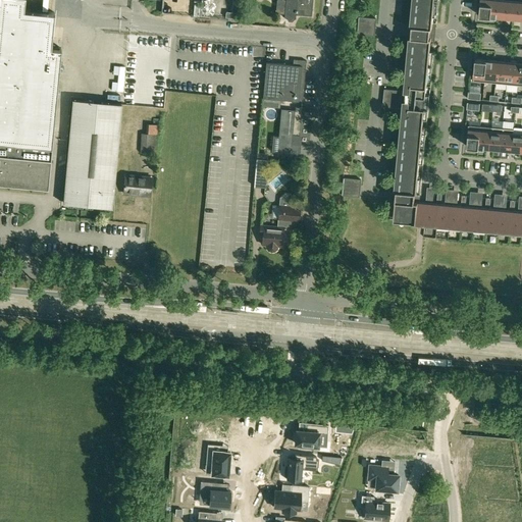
[(0,0),(0,181),(48,187),(61,48),(51,47),(54,12),(24,9),(24,0),(0,0)]
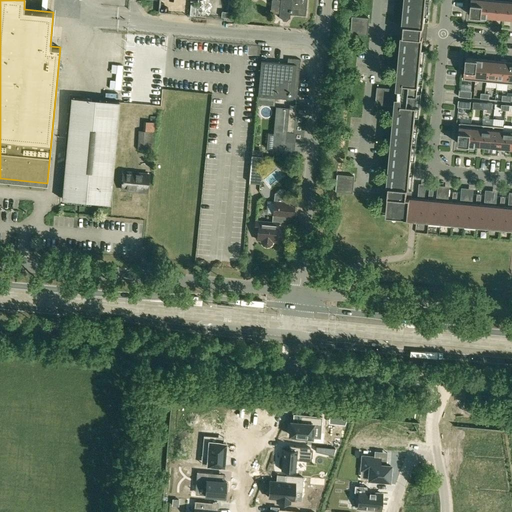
[(228,0),(227,11),(222,11),(221,11),(221,17),(233,18),(234,0),(228,0)]
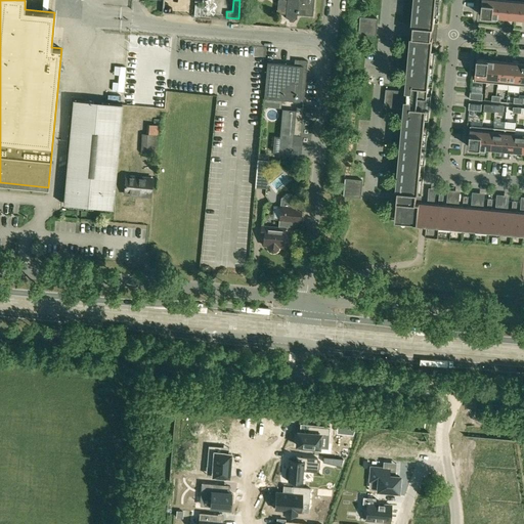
[(287,0),(285,17),(296,18),(296,11),(303,12),(303,15),(312,15),(313,0),(304,0),(305,0),(300,0),(287,0)]
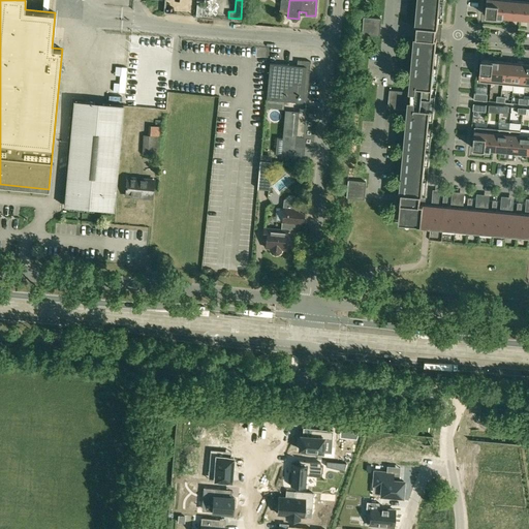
[(419,0),(417,28),(416,36),(437,38),(440,2),(444,2),(444,1),(440,1),(440,0),(419,0)]
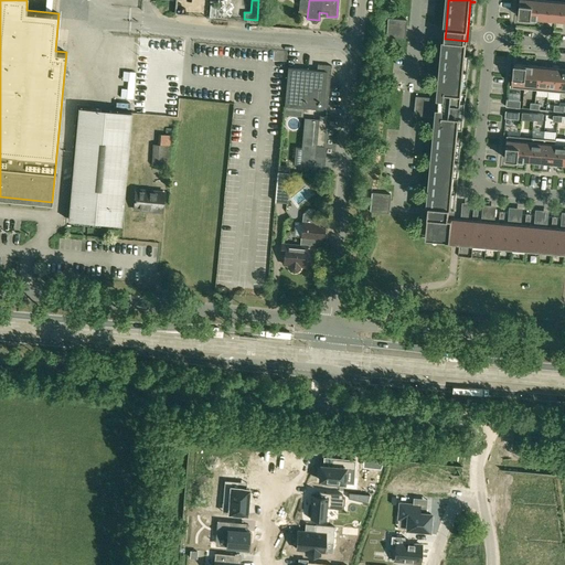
[(520,0),(519,17),(531,18),(532,0),(520,0)]
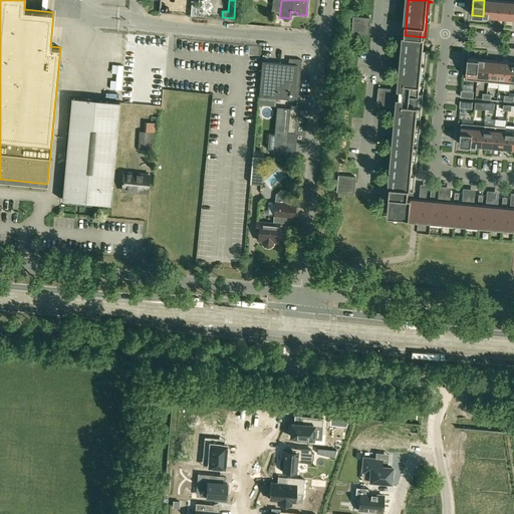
[(494,17),(495,0),(484,0),(483,16),(494,17)]
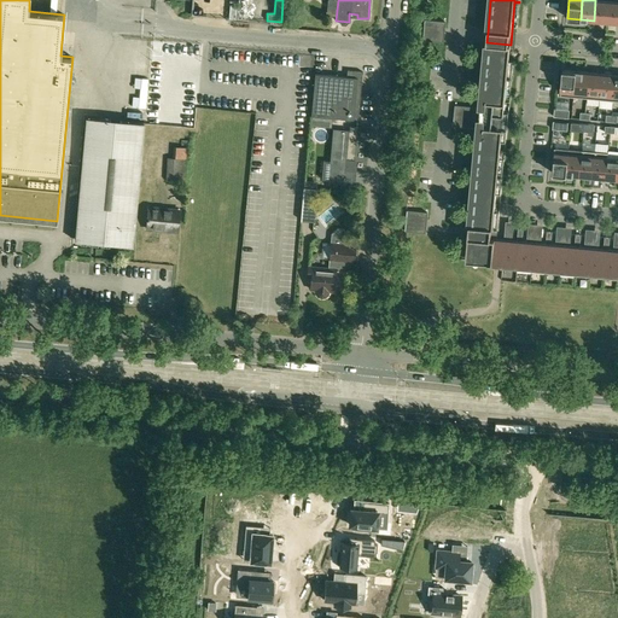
[(607,22),(608,1),(601,0),(595,0),(594,21),(607,22)]
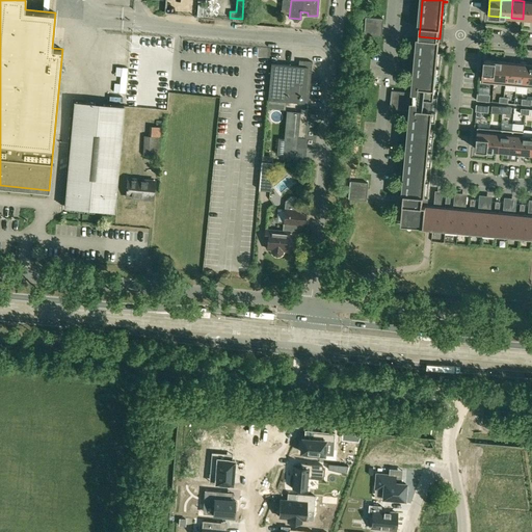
[(531,1),(524,1),(523,19),(531,20),(531,1)]
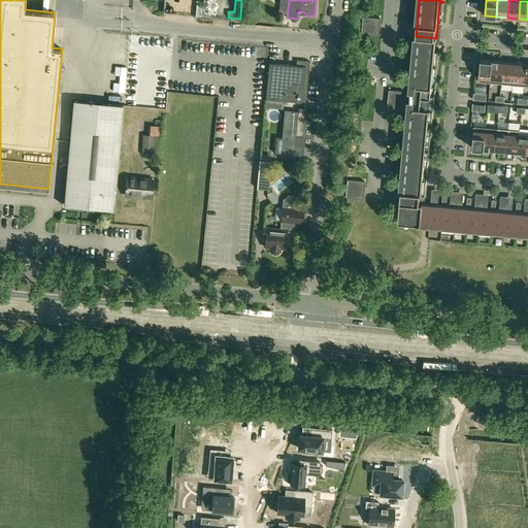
[(378,36),(380,26),(380,19),(362,17),(361,34),(378,36)]
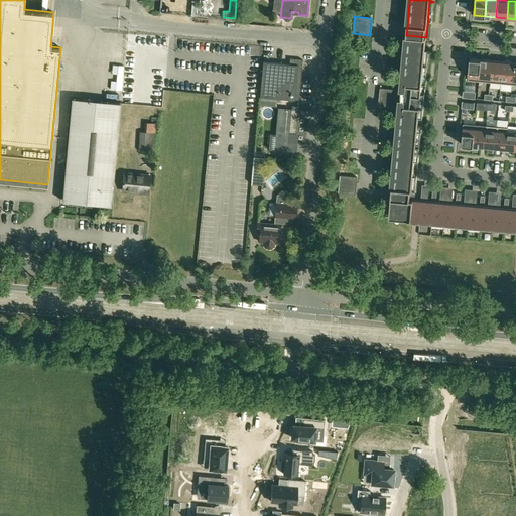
[(415,146),(417,132),(419,108),(423,108),(423,107),(419,107),(423,65),(427,65),(427,63),(423,63),(426,37),(406,35),(406,38),(391,191),(391,199),(389,217),(413,220),(419,220),(421,200),(415,200),(415,189),(411,189),(415,147),(419,147),(419,146),(415,146)]
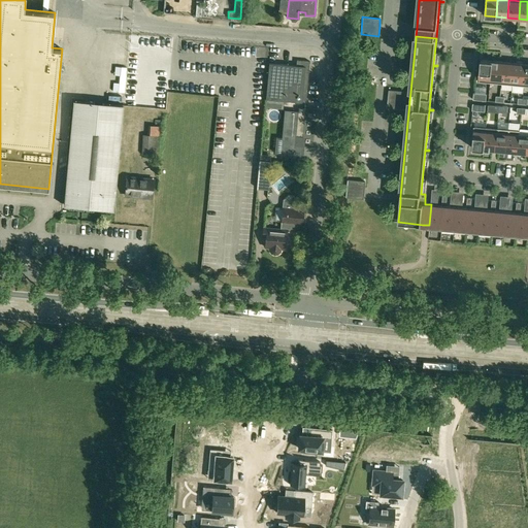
[(269,63),(265,99),(301,102),(302,93),(306,93),(309,61),(299,60),(299,65),(269,63)]
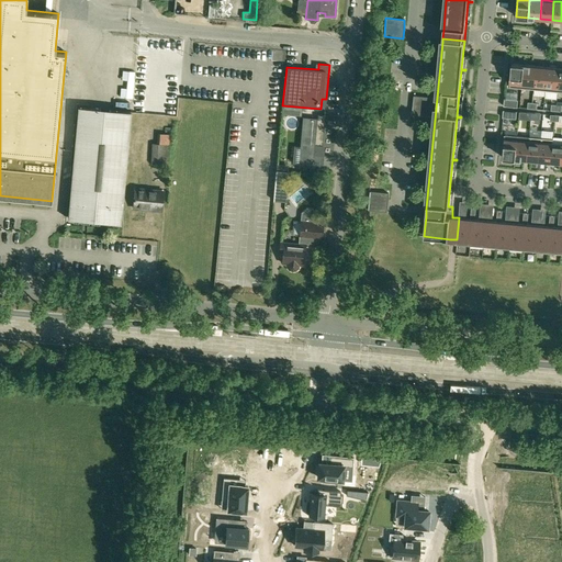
[(524,65),(512,64),(509,87),(521,88),(524,65)]
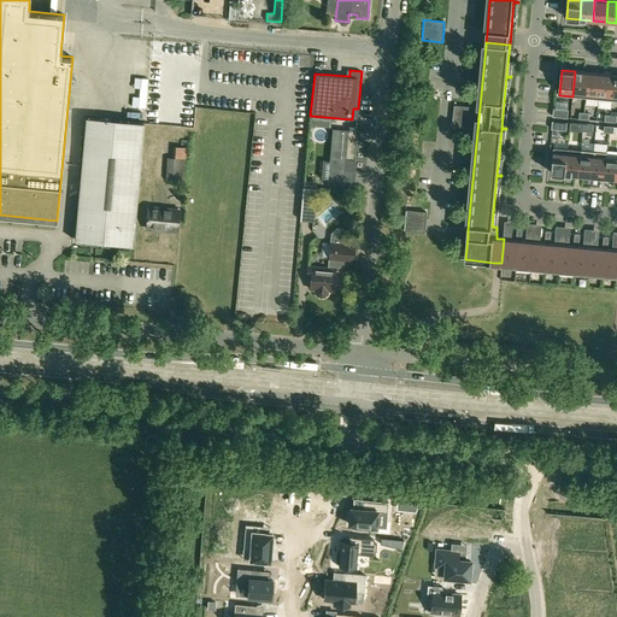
[(588,72),(575,71),(573,97),(586,98),(588,72)]
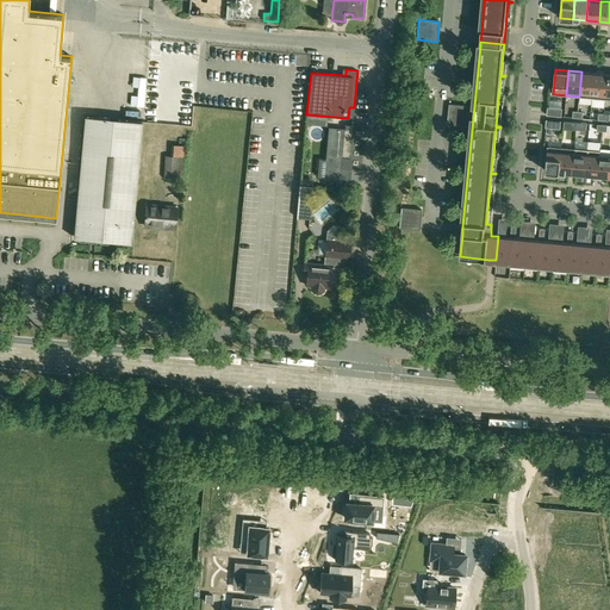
[(582,72),(579,97),(592,98),(595,73),(582,72)]
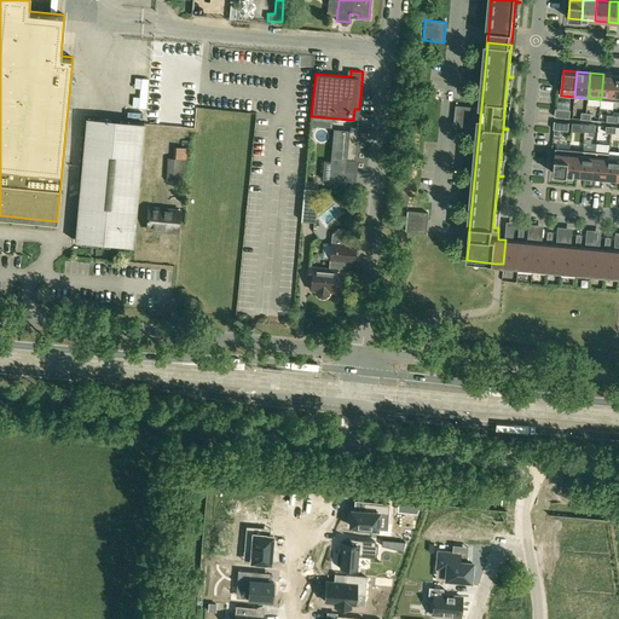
[(617,75),(603,74),(601,99),(613,100),(617,75)]
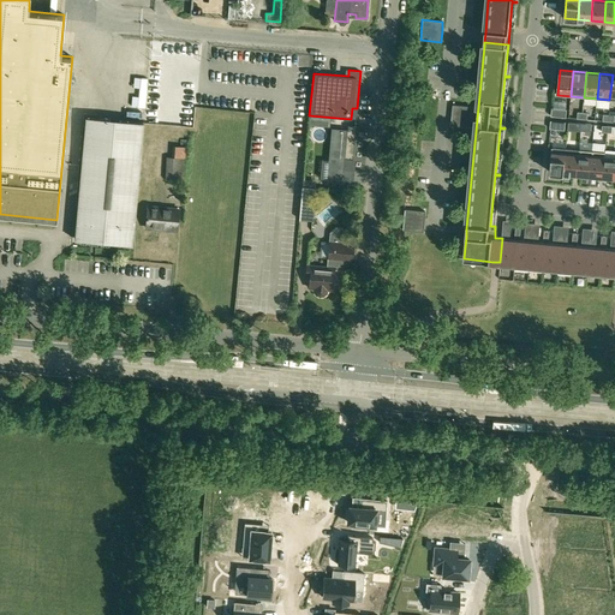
[(453,105),(452,117),(451,125),(471,127),(473,107),(465,106),(453,105)]
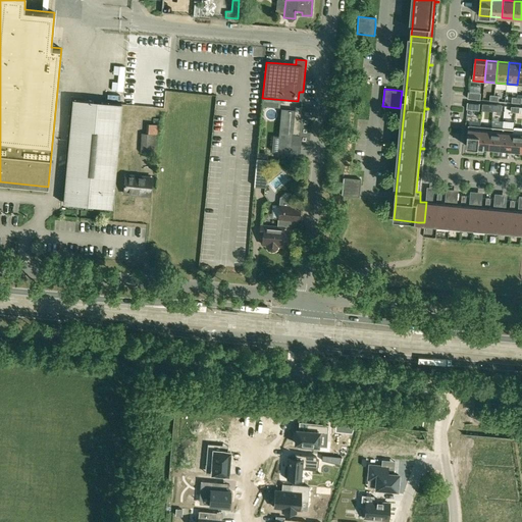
[(63,203),(83,205),(112,208),(121,104),(72,99),(63,203)]
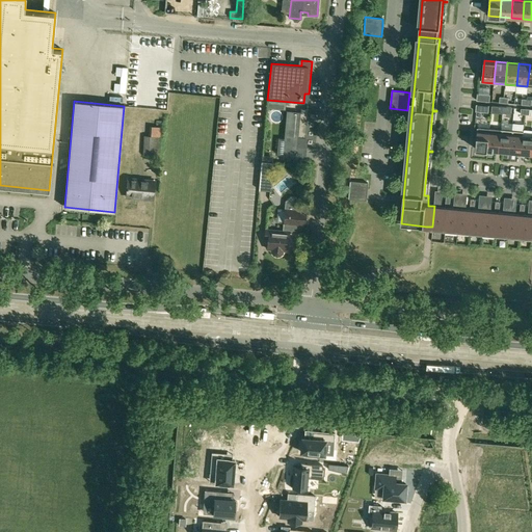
[(303,149),(308,109),(300,108),(299,114),(288,113),(285,155),(294,156),(295,143),(297,144),(297,148),(303,149)]
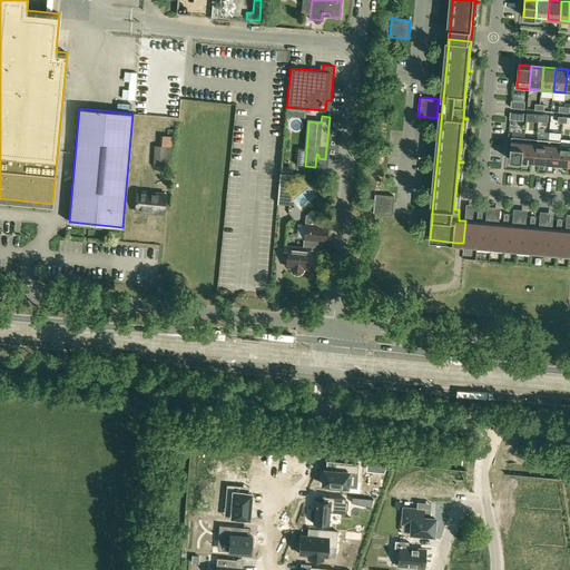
[(510,160),(522,161),(524,137),(512,136),(510,160)]
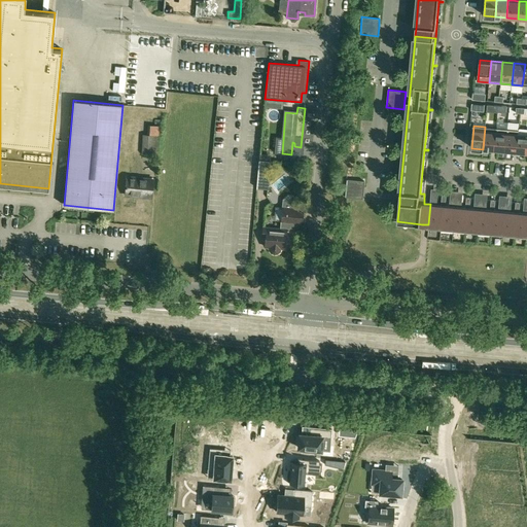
[(496,128),(485,127),(483,149),(494,150),(496,128)]
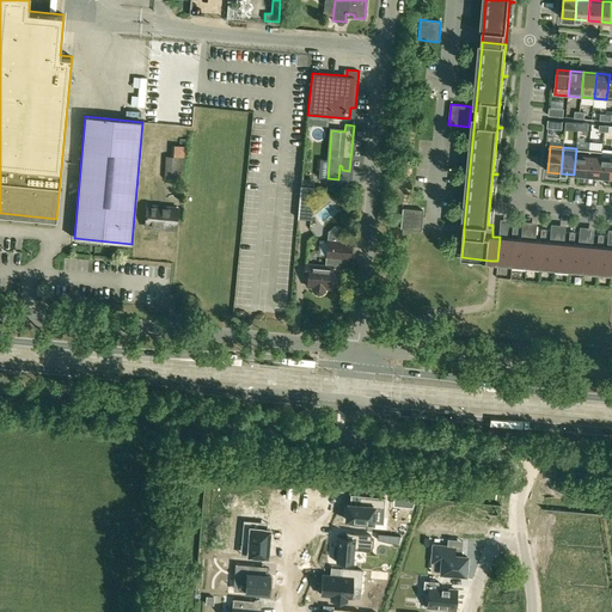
[(574,175),(587,176),(589,150),(576,148),(574,175)]
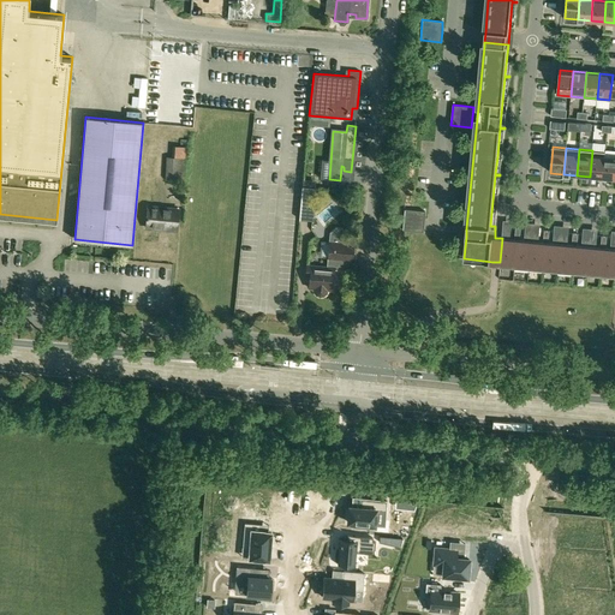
[(604,153),(592,150),(590,177),(602,178),(604,153)]
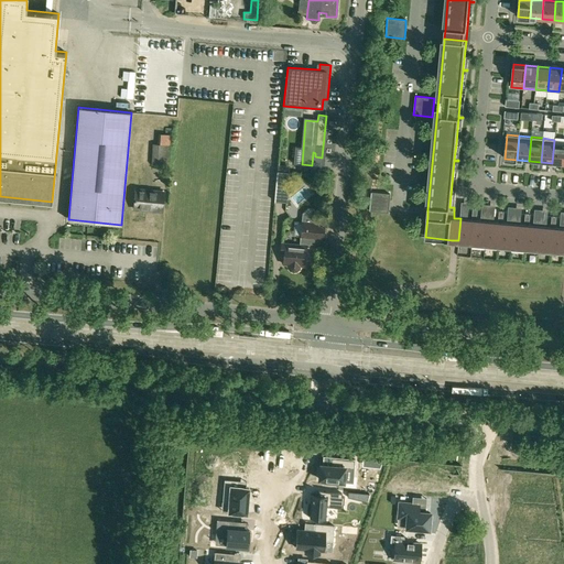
[(552,163),(563,163),(563,143),(555,143),(555,140),(554,140),(552,163)]
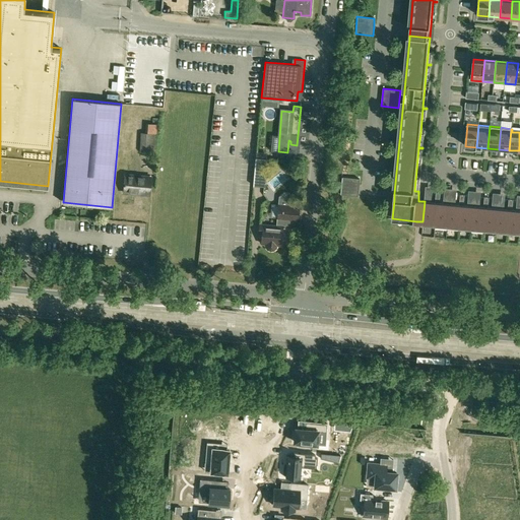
[(253,185),(265,186),(267,158),(255,157),(253,185)]
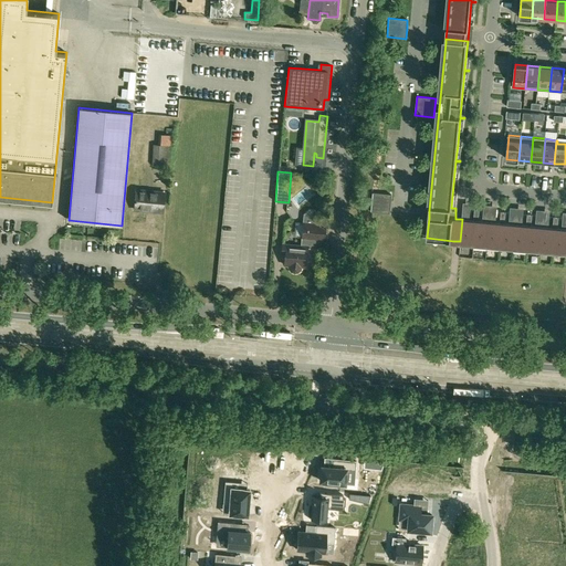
[(371,192),(370,211),(389,213),(391,195),(381,194),(371,192)]
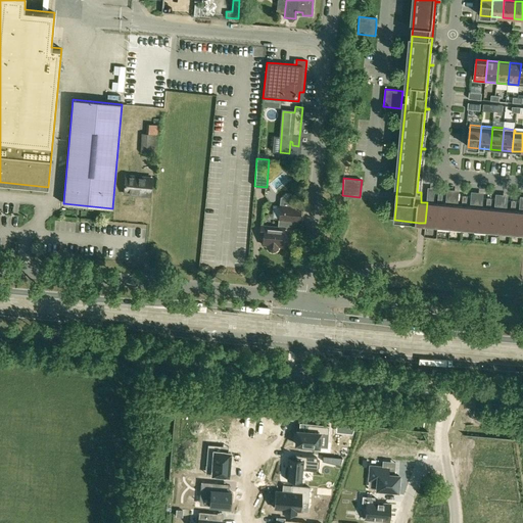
[(437,225),(439,203),(437,203),(427,202),(425,223),(437,225)]
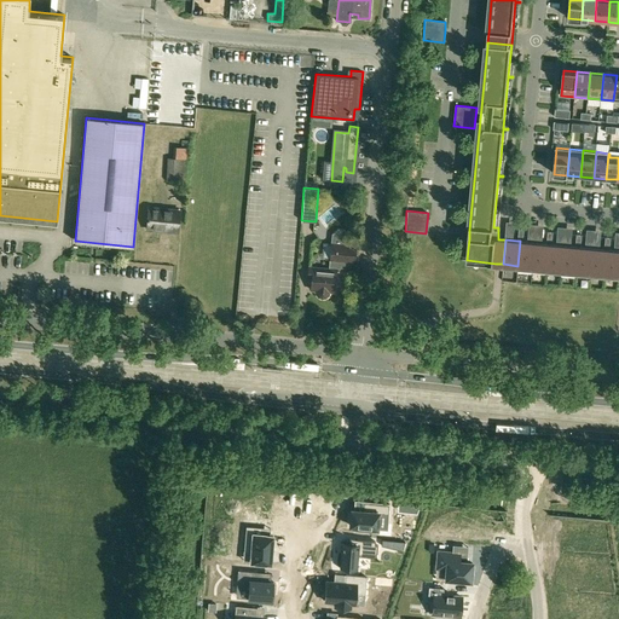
[(534,242),(524,242),(520,241),(518,266),(532,267),(534,242)]
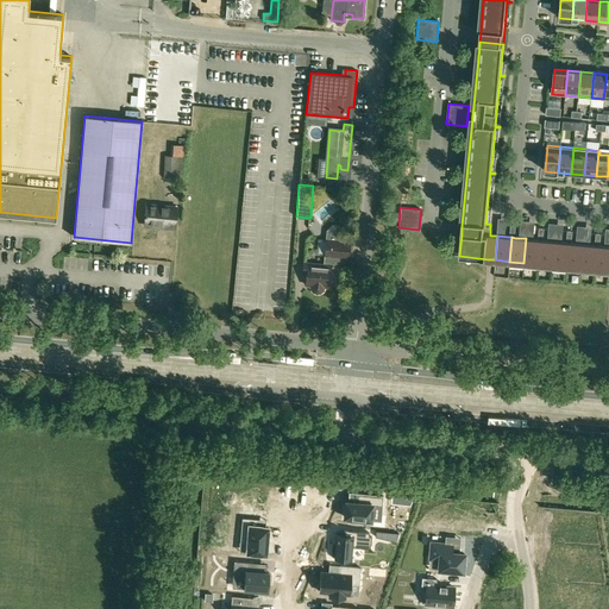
[(523,263),(538,264),(540,240),(538,239),(526,238),(523,263)]
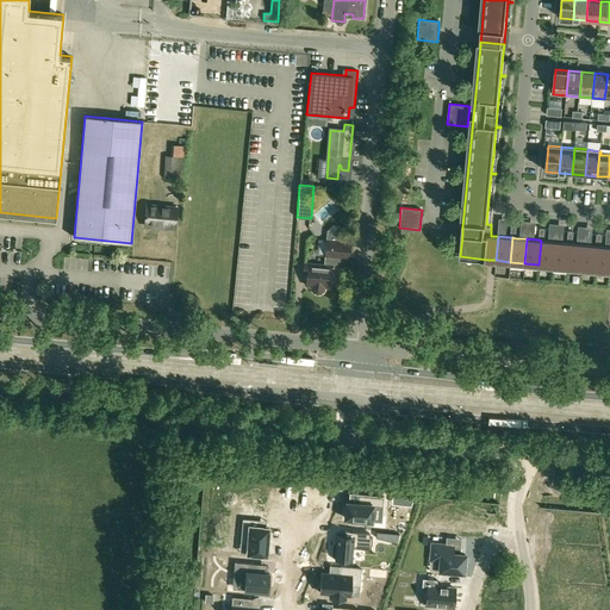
[(539,265),(553,266),(555,242),(543,241),(541,241),(539,265)]
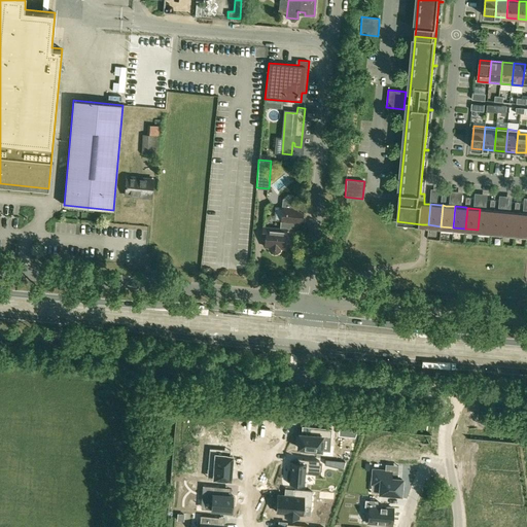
[(490,231),(492,210),(490,210),(480,209),(478,230),(490,231)]
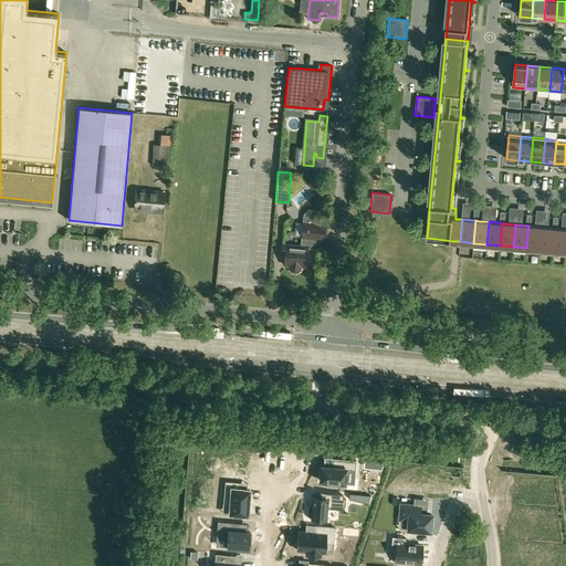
[(542,227),(531,226),(528,226),(526,248),(540,249),(542,227)]
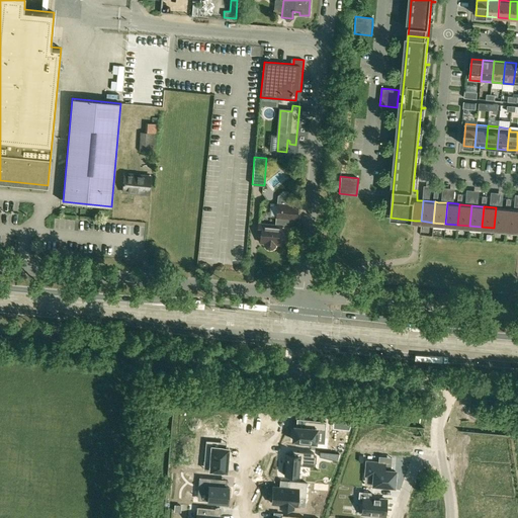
[(508,208),(506,208),(496,207),(494,228),(506,229),(508,208)]
